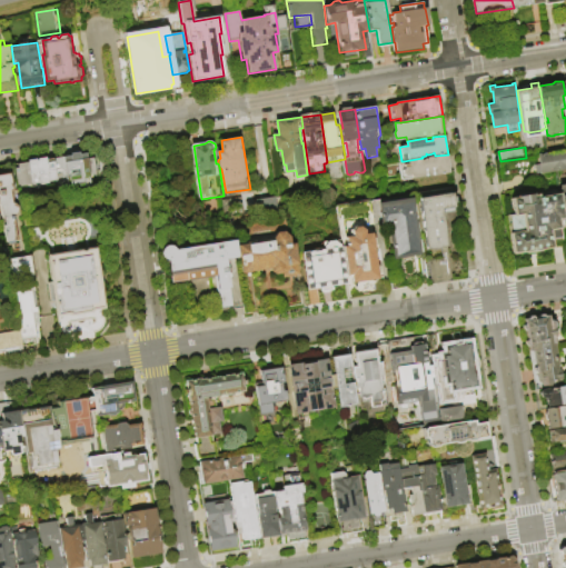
[(540,153),(565,149),(565,170),(554,172),(553,169),(543,170),(540,153)]
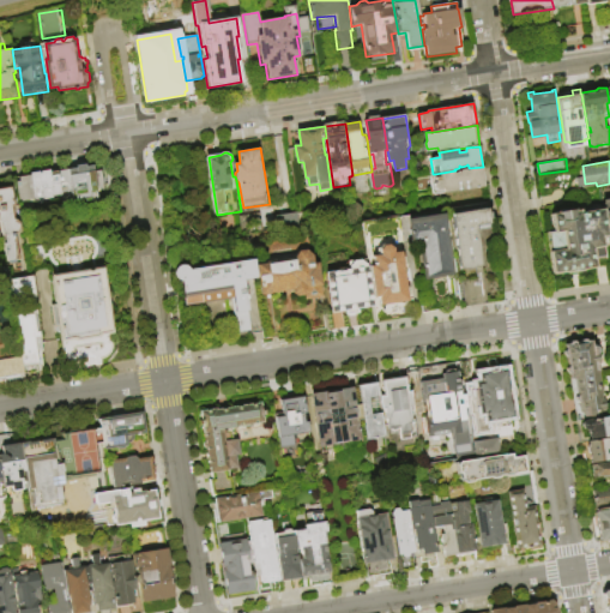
[(71,168),(79,167),(78,166),(88,164),(95,163),(97,173),(101,173),(102,178),(104,178),(106,187),(92,190),(94,194),(82,196),(82,191),(74,192),(71,168)]
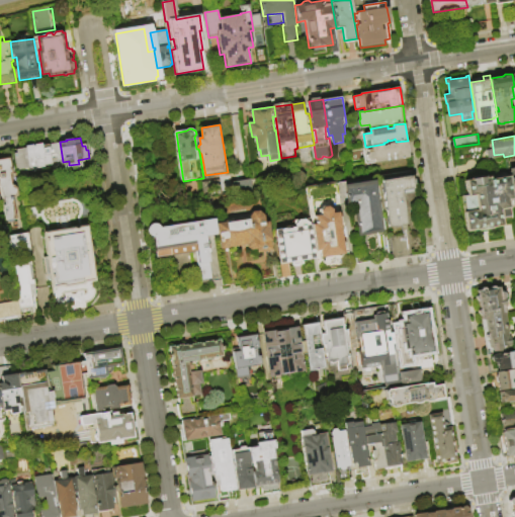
[(408,141),(409,140),(409,144),(411,145),(412,152),(411,153),(411,158),(369,164),(367,163),(365,150),(367,147),(384,144),(385,146),(389,146),(390,143),(394,143),(396,144),(396,142),(408,141)]
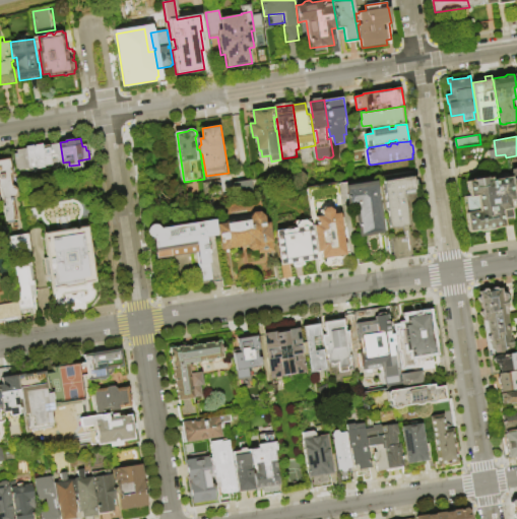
[(16,153),(18,153),(18,150),(27,148),(27,146),(44,144),(45,149),(52,148),(54,165),(47,167),(47,168),(39,169),(39,168),(18,171),(16,153)]
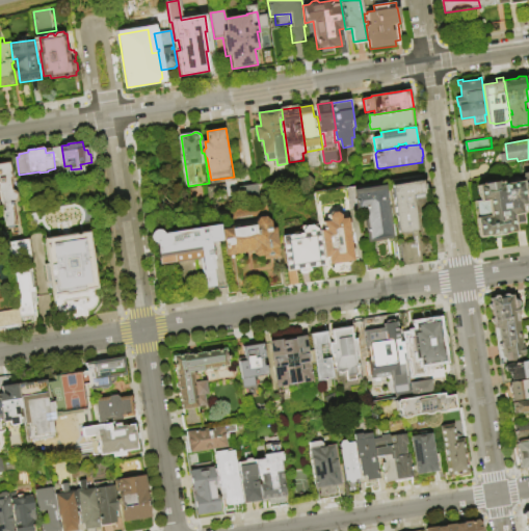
[(0,183),(0,163),(11,162),(15,178),(11,179),(14,190),(17,191),(18,192),(19,195),(19,198),(17,202),(15,203),(18,224),(16,226),(16,227),(14,228),(11,229),(9,228),(9,227),(7,227),(5,211),(7,211),(6,204),(3,205),(1,191),(0,183)]
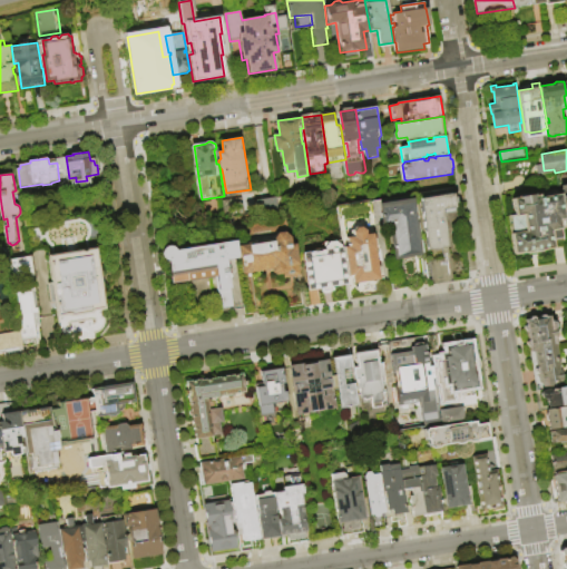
[(420,198),(453,193),(457,213),(443,214),(449,247),(442,248),(428,251),(420,198)]
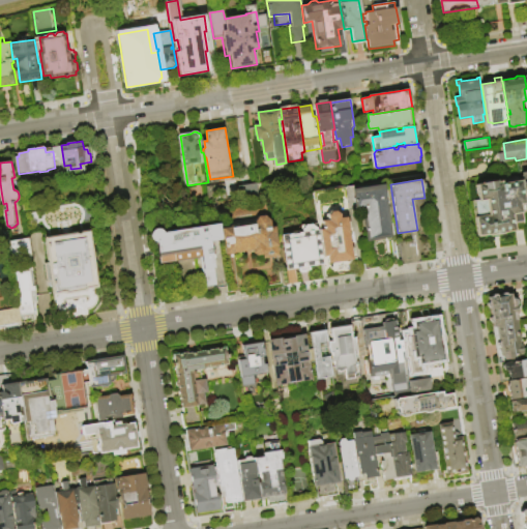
[(526,204),(526,211),(515,213),(517,230),(505,232),(504,234),(491,236),(490,235),(478,236),(475,216),(476,216),(474,200),(478,199),(476,184),(482,183),(482,182),(496,180),(496,181),(501,180),(501,182),(522,179),(526,204)]
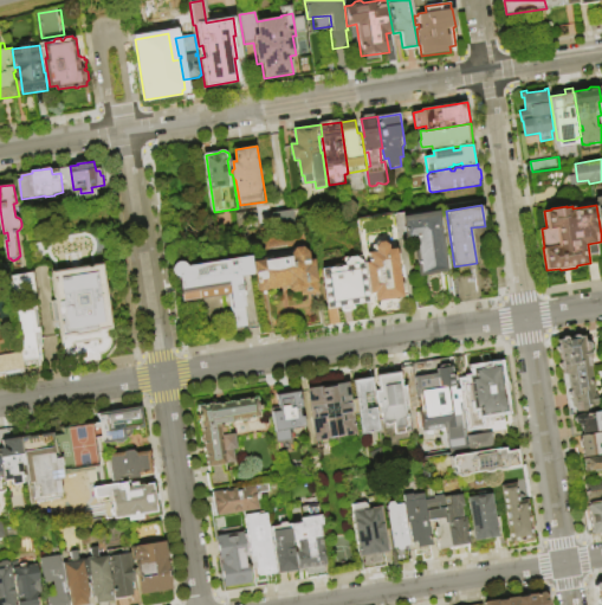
[(401,216),(439,210),(448,271),(419,276),(413,238),(406,239),(401,216)]
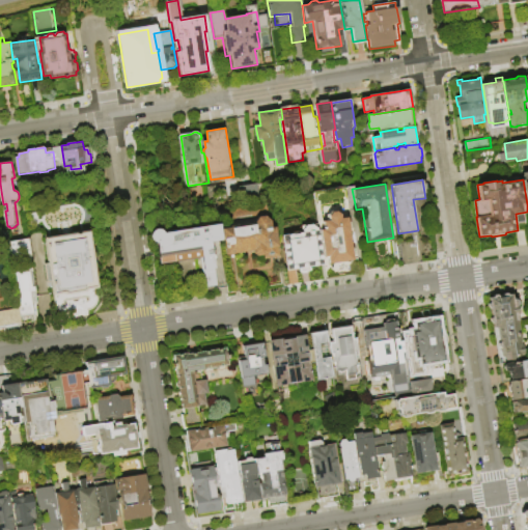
[(312,193),(346,188),(358,263),(327,269),(326,261),(323,262),(317,229),(321,229),(320,226),(317,226),(312,193)]
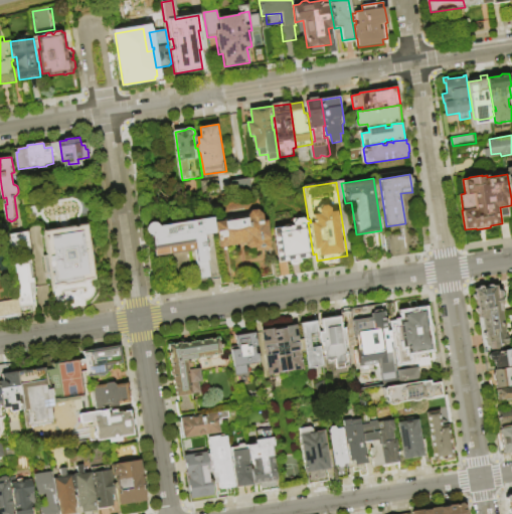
[(215,221),(246,216),(246,215),(249,210),(257,209),(262,213),(263,220),(267,220),(272,249),(257,251),(256,247),(248,248),(246,246),(245,243),(219,247),(215,221)]
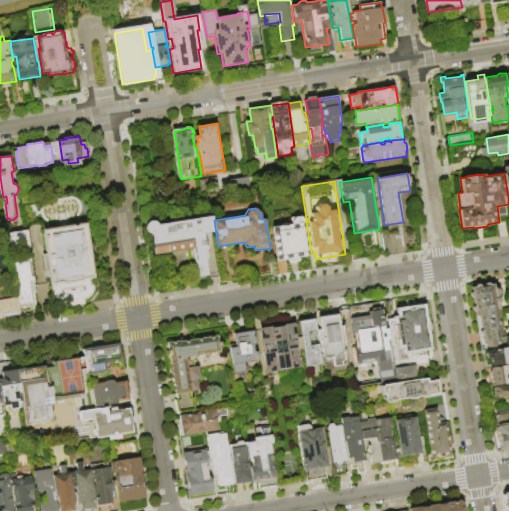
[(145,225),(147,223),(148,221),(150,220),(153,220),(156,221),(158,224),(212,215),(214,231),(203,233),(205,245),(206,246),(206,249),(210,275),(198,277),(193,248),(154,254),(151,234),(148,233),(146,232),(145,229),(145,225)]
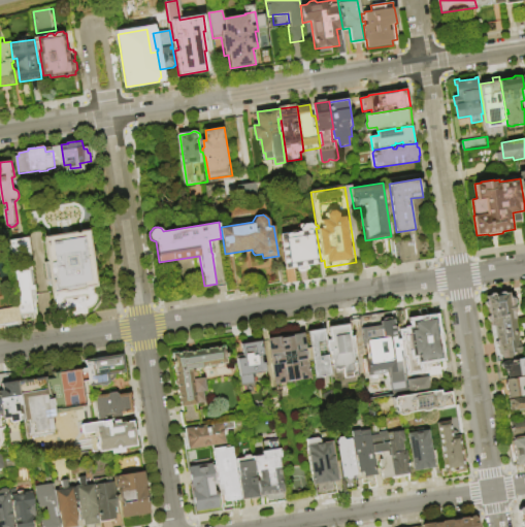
[(316,228),(321,261),(322,263),(309,265),(310,269),(299,271),(298,267),(286,268),(281,234),(301,230),(301,228),(304,224),(310,223),(315,227),(315,228),(316,228)]
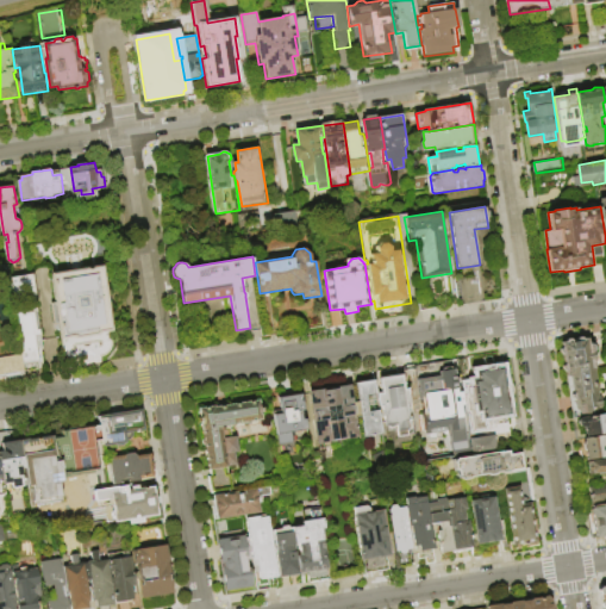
[(52,273),(105,265),(116,330),(101,333),(101,335),(76,339),(75,336),(62,339),(61,331),(57,331),(52,303),(56,302),(52,273)]
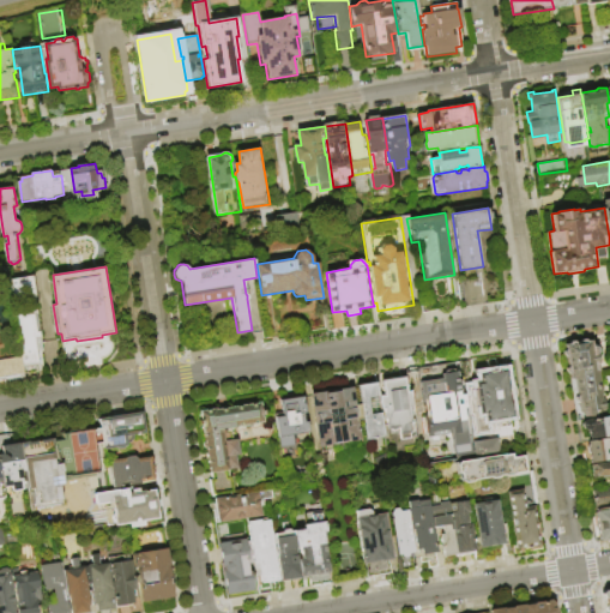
[(483,266),(489,302),(466,306),(463,281),(477,278),(476,268),(483,266)]
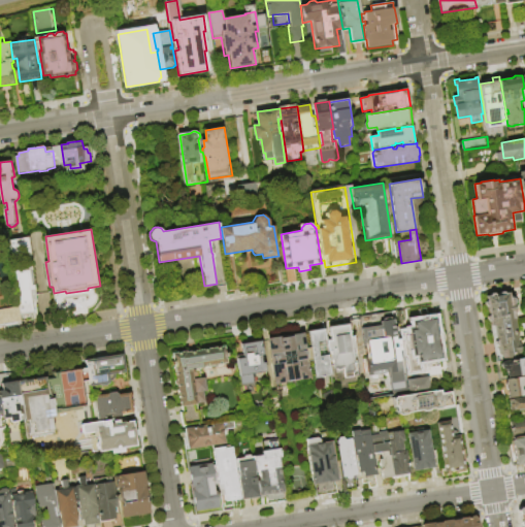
[(8,240),(30,236),(35,269),(34,269),(41,319),(21,322),(19,306),(8,240)]
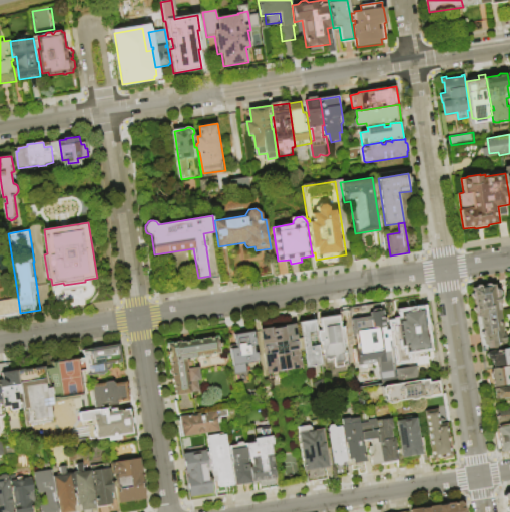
[(20,313),(0,316),(0,281),(1,287),(0,287),(0,301),(18,298),(20,313)]
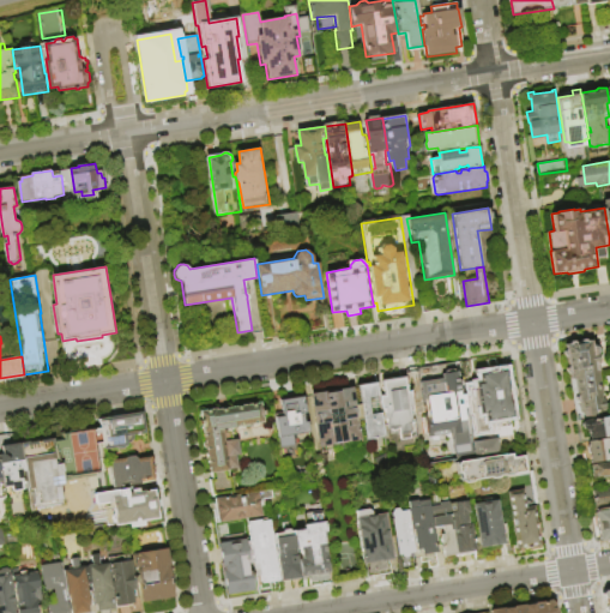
[(579,421),(572,374),(569,373),(568,368),(571,366),(569,358),(567,356),(566,350),(568,349),(567,344),(571,344),(572,341),(575,341),(578,343),(581,342),(581,340),(586,338),(589,341),(593,340),(595,346),(596,346),(596,347),(598,346),(601,348),(602,352),(601,353),(602,364),(598,364),(608,416),(587,419),(579,421)]
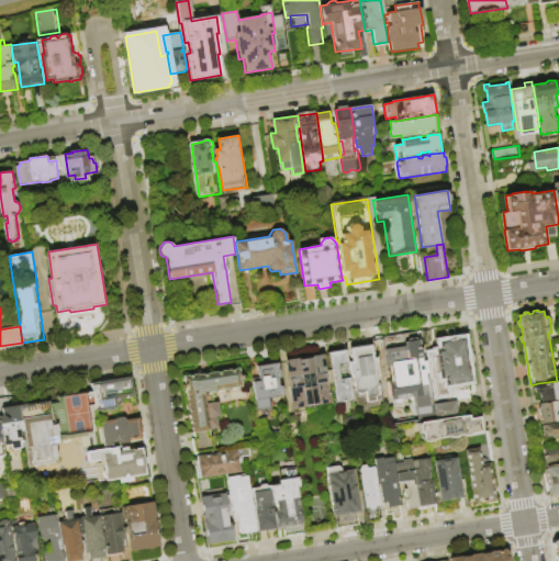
[(439,340),(465,337),(472,381),(446,385),(445,379),(442,379),(436,350),(442,349),(439,340)]
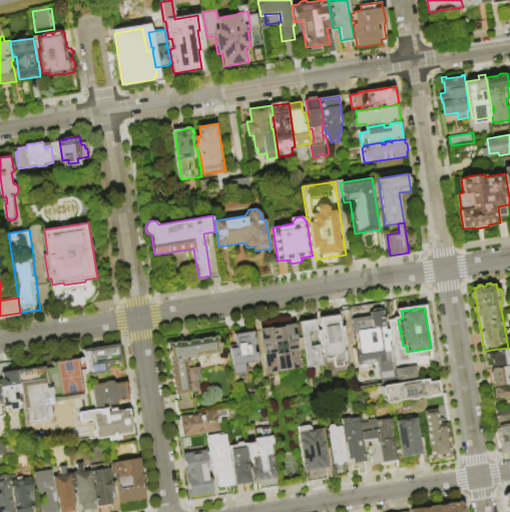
[(345,317),(385,310),(388,330),(390,331),(392,340),(390,342),(392,355),(394,354),(396,370),(394,370),(395,376),(382,378),(383,384),(356,389),(347,336),(349,336),(345,317)]
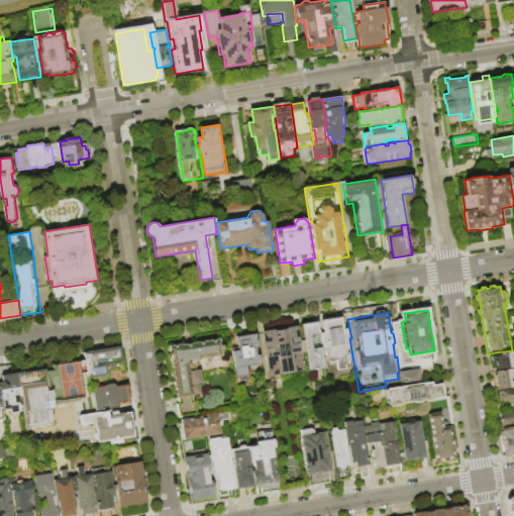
[(321,333),(326,332),(324,321),(342,318),(343,329),(347,329),(349,341),(346,342),(350,365),(347,365),(348,369),(339,371),(338,365),(331,366),(330,362),(328,362),(325,344),(323,344),(321,333)]
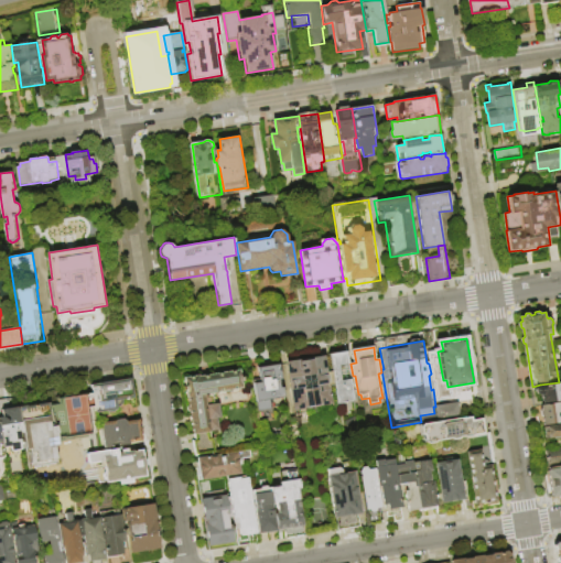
[(333,370),(330,354),(348,350),(351,364),(341,366),(343,381),(353,379),(356,402),(338,404),(335,386),(333,370)]
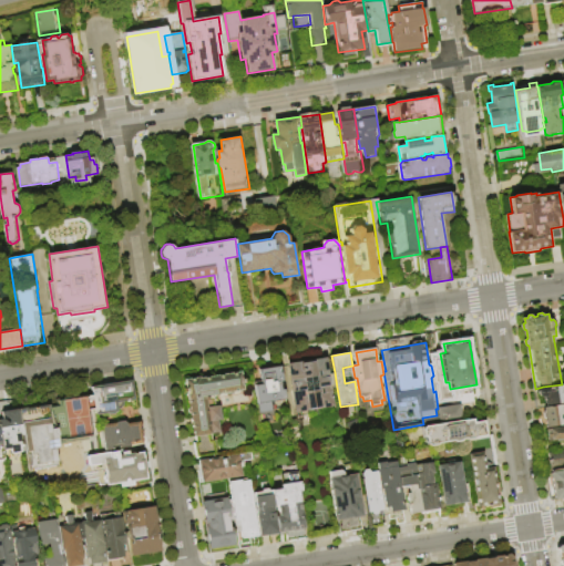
[(288,363),(328,357),(330,373),(335,372),(337,388),(334,389),(336,407),(297,413),(288,363)]
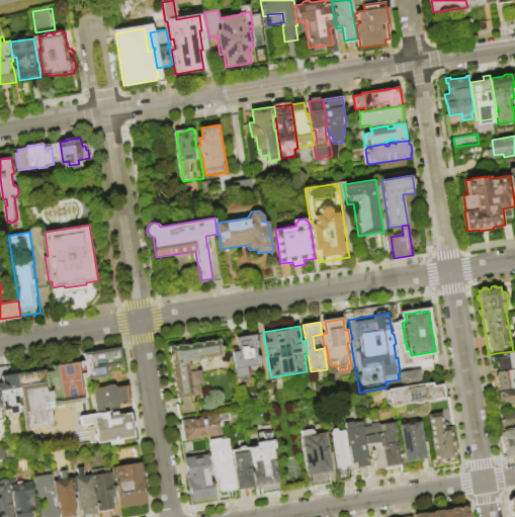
[(235,352),(241,351),(238,337),(257,334),(260,348),(258,348),(259,356),(261,355),(262,364),(250,366),(251,376),(239,378),(235,352)]
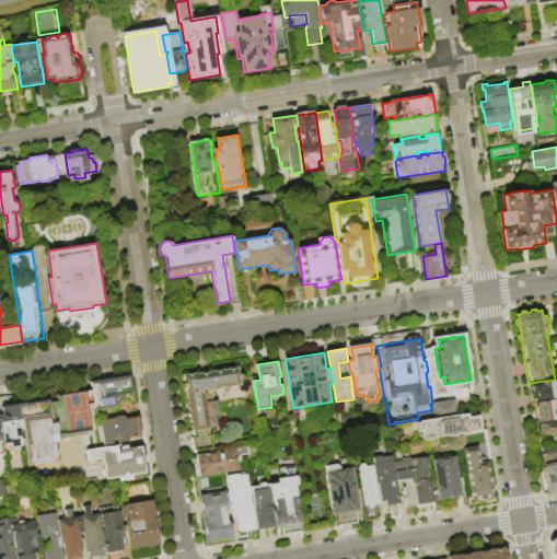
[(196,453),(194,438),(196,437),(195,431),(194,431),(188,396),(187,396),(184,374),(199,372),(200,374),(240,368),(243,385),(217,389),(217,392),(206,393),(207,402),(219,399),(221,415),(218,415),(220,427),(211,428),(211,429),(210,429),(211,434),(213,434),(217,449),(196,453)]
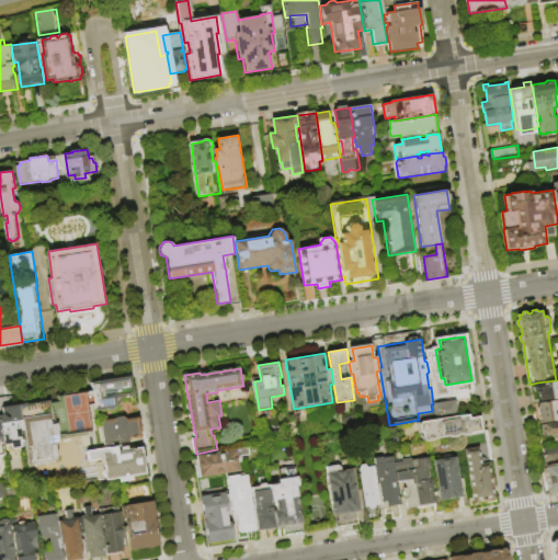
[(93,383),(134,376),(137,396),(117,399),(120,408),(98,411),(93,383)]
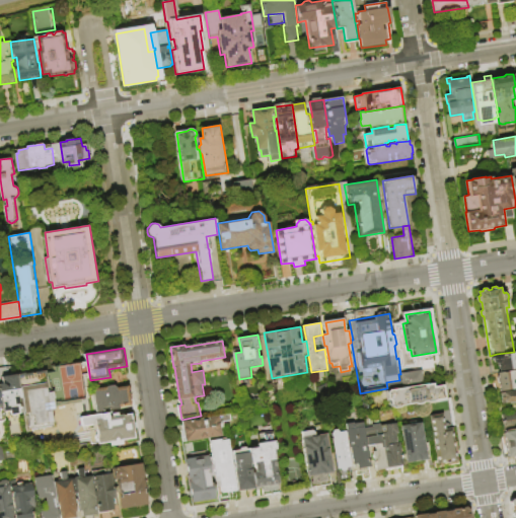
[(514,352),(515,352),(515,369),(500,371),(499,364),(495,363),(494,357),(497,354),(514,352)]
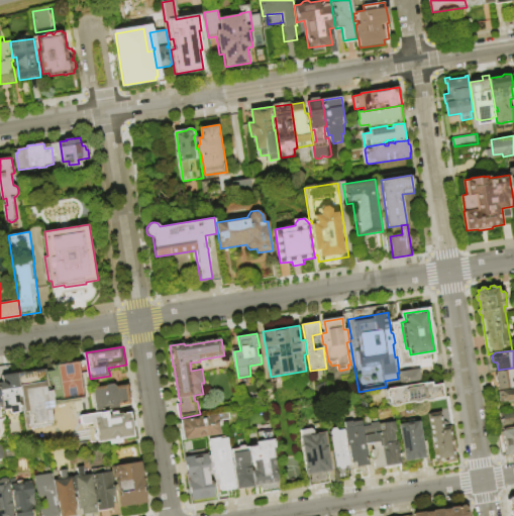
[(0,382),(0,367),(11,366),(12,374),(18,373),(18,375),(22,396),(20,397),(22,412),(13,413),(12,409),(4,410),(0,382)]
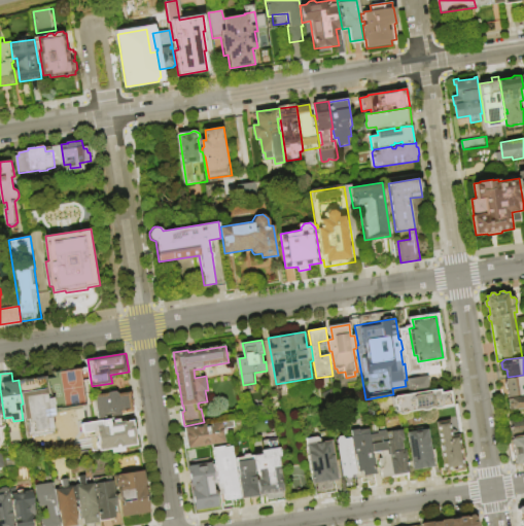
[(408,379),(429,375),(432,390),(410,394),(408,379)]
